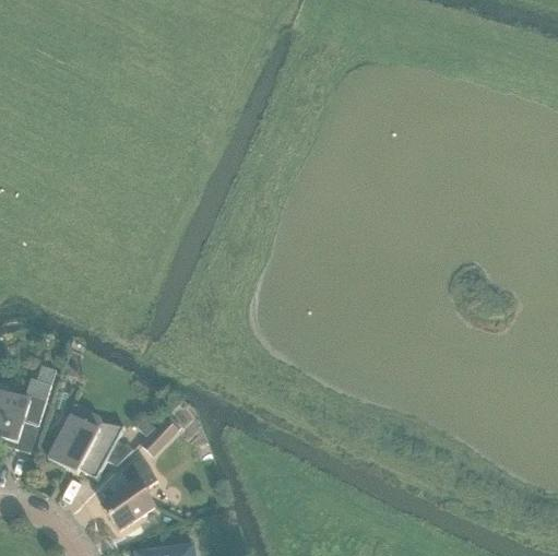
[(48,400),(57,370),(43,365),(38,380),(32,378),(25,399),(0,390),(0,437),(18,442),(15,448),(31,453),(48,400)]
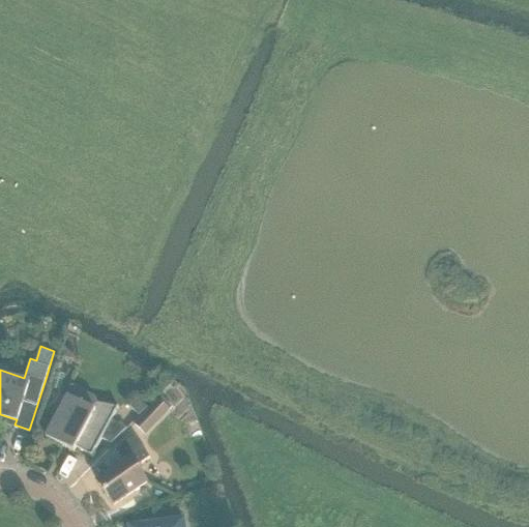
[(92,407),(68,394),(47,435),(75,450),(78,445),(92,455),(103,436),(112,441),(127,426),(113,417),(119,405),(118,404),(117,405),(97,401),(92,407)]
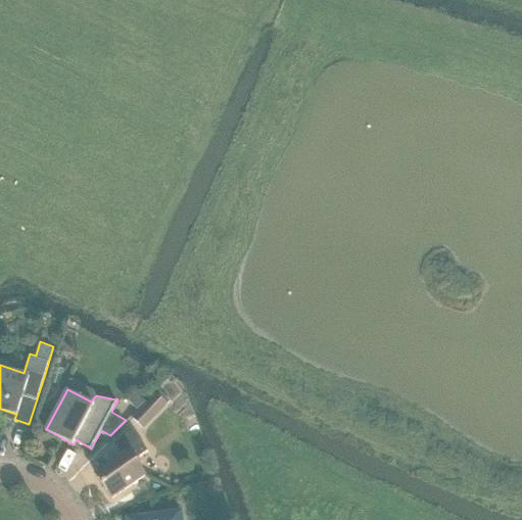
[(144,398),(136,389),(128,397),(137,407),(144,398)]
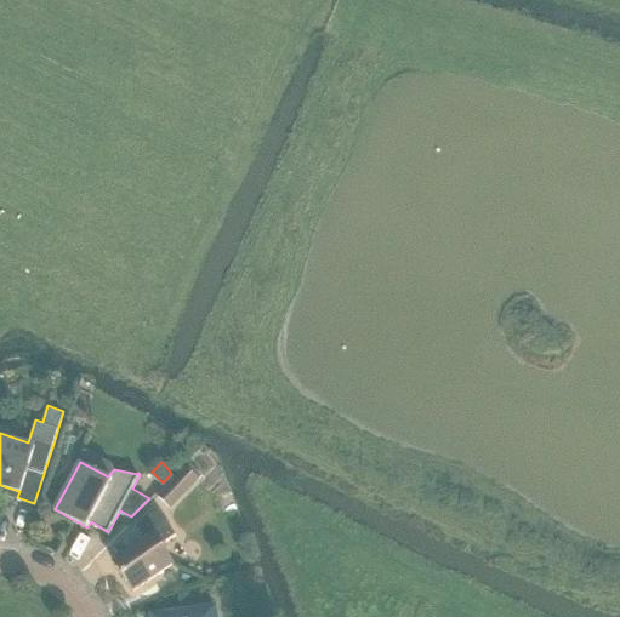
[(172,508),(187,492),(172,478),(157,493),(172,508)]
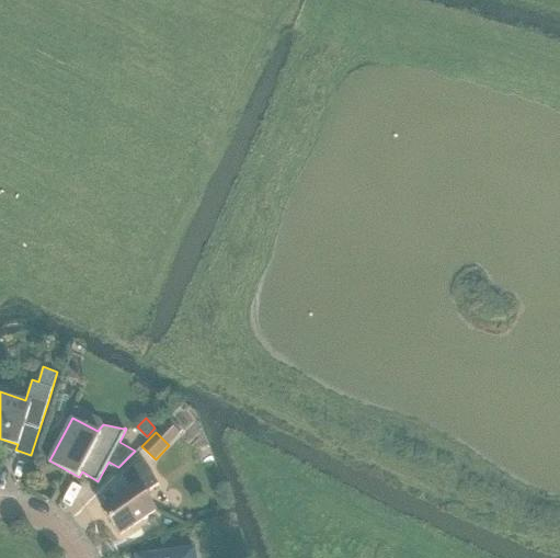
[(121,533),(157,508),(146,491),(159,482),(144,459),(123,475),(132,487),(103,507),(121,533)]
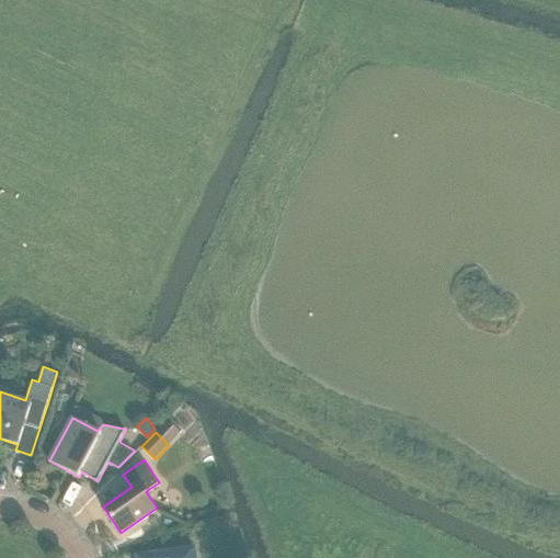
[(195,557),(194,547),(138,555),(138,557),(195,557)]
